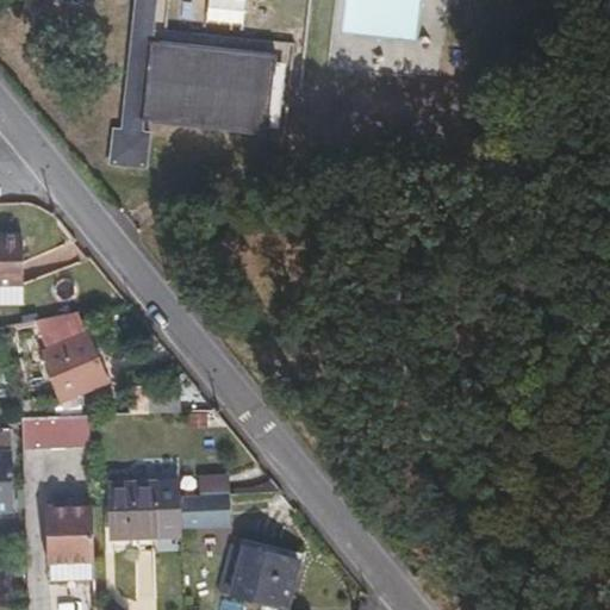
[(63,0),(78,5),(80,1),(88,4),(89,0),(135,0),(122,130),(113,130),(110,163),(144,167),(148,134),(141,132),(142,119),(267,134),(275,55),(150,42),(155,0),(63,0)]
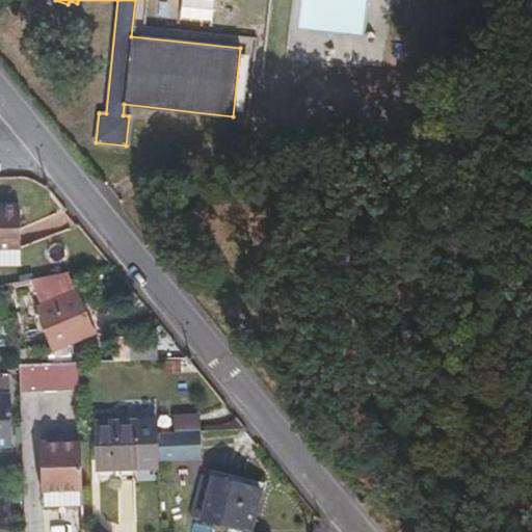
[(0,246),(19,246),(18,205),(0,205),(0,246)]
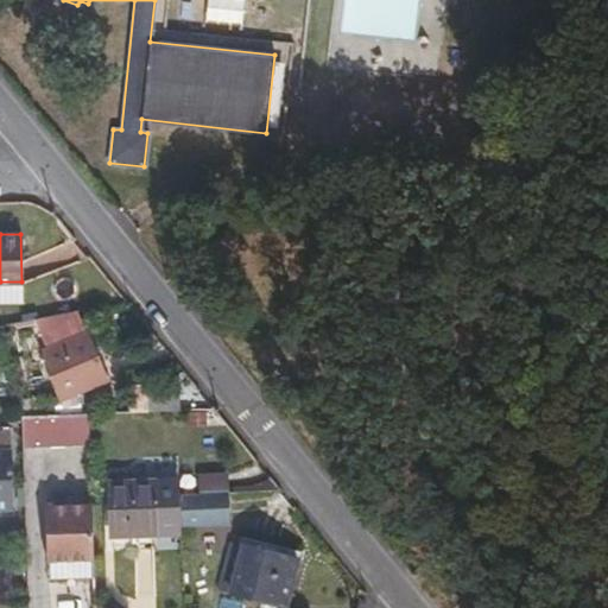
[(90,331),(87,333),(77,310),(63,311),(40,316),(54,348),(45,352),(64,398),(81,391),(111,379),(90,331)]
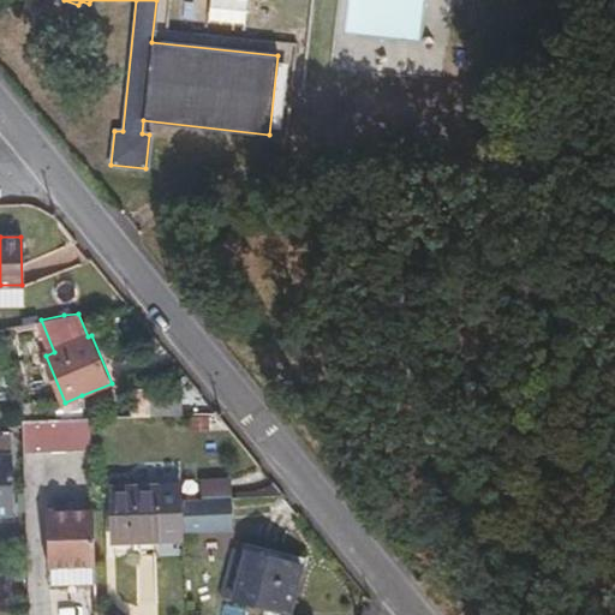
[(192,400),(157,401),(156,388),(142,389),(143,417),(193,416),(192,400)]
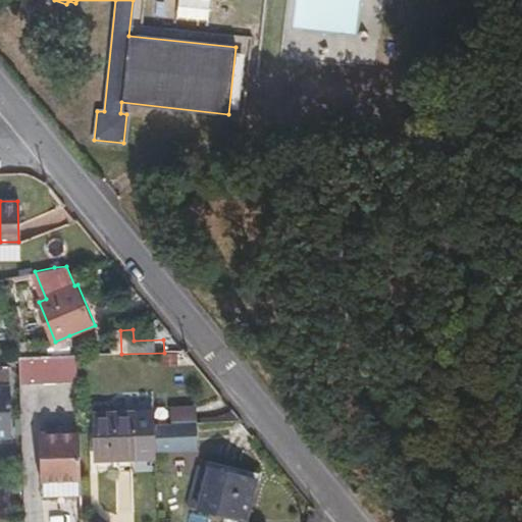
[(44,357),(70,356),(69,335),(55,342),(44,345),(44,357)]
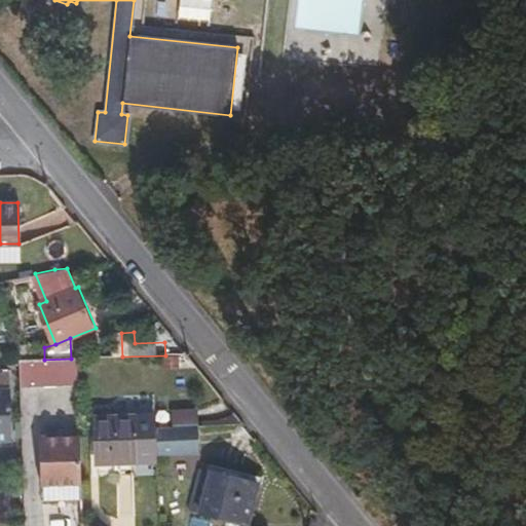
[(42,378),(42,386),(76,387),(76,363),(20,362),(20,378),(42,378)]
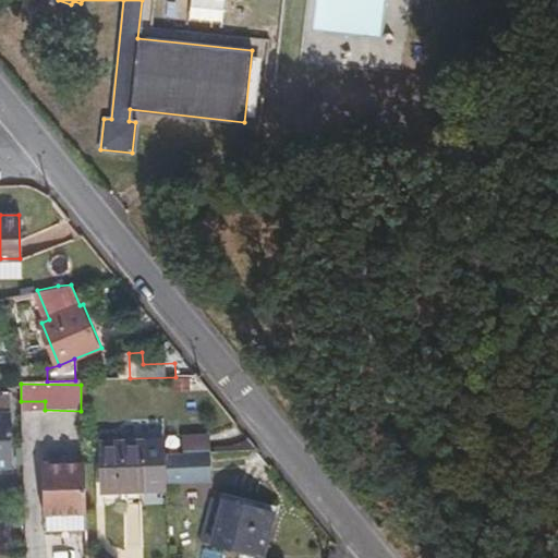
[(150,400),(169,400),(169,388),(150,388),(150,400)]
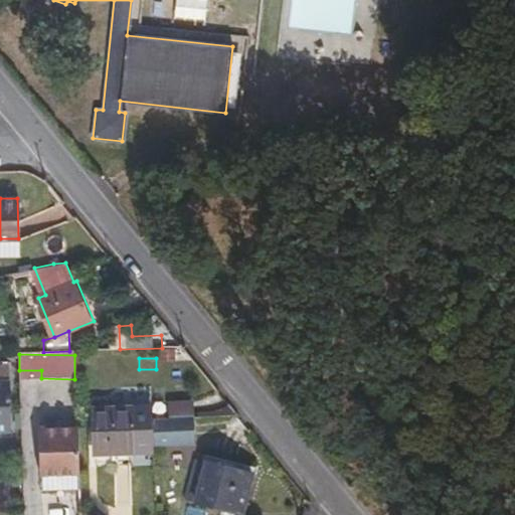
[(0,428),(10,428),(7,363),(0,362),(0,428)]
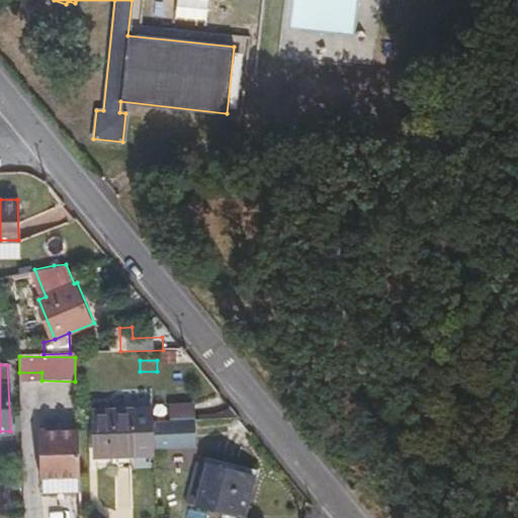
[(92,410),(93,423),(152,421),(151,410),(92,410)]
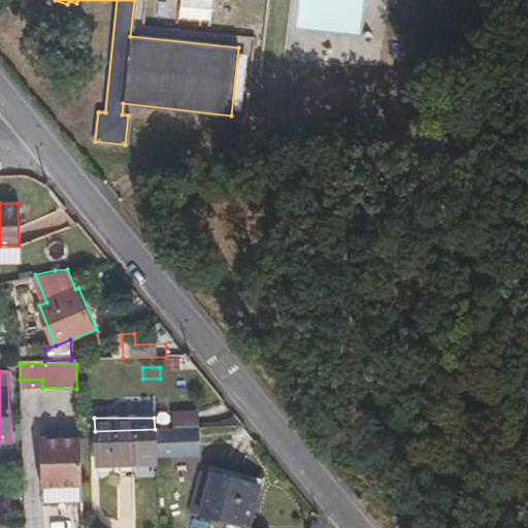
[(197,454),(196,428),(155,429),(156,456),(197,454)]
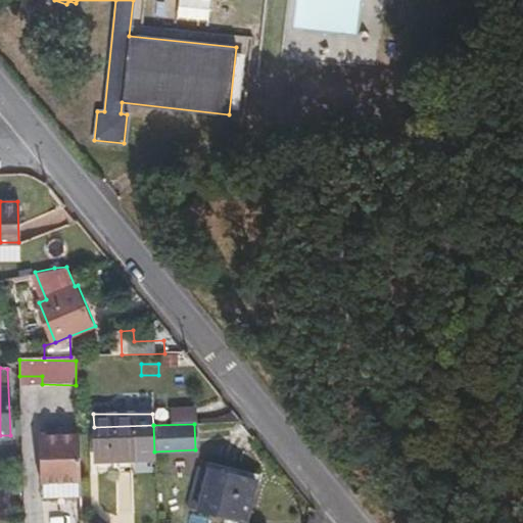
[(155,460),(154,452),(153,425),(94,427),(94,437),(96,461),(134,461),(155,460)]
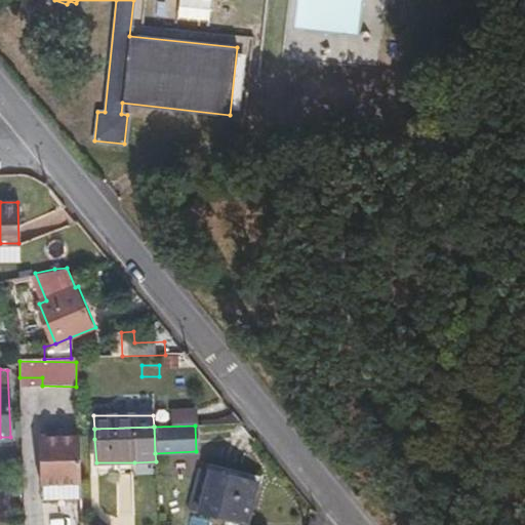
[(42,484),(81,483),(78,435),(39,436),(42,484)]
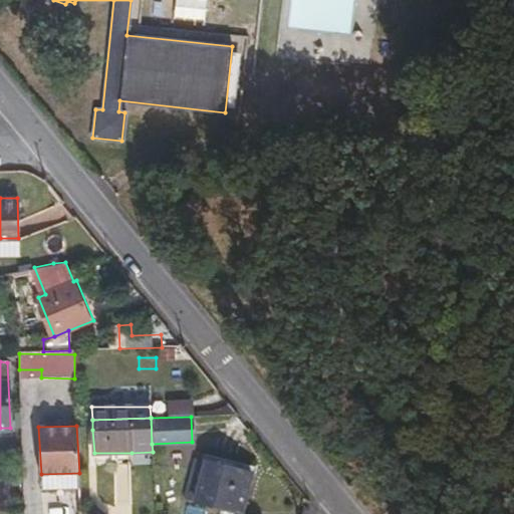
[(240,512),(251,474),(205,461),(194,500),(240,512)]
